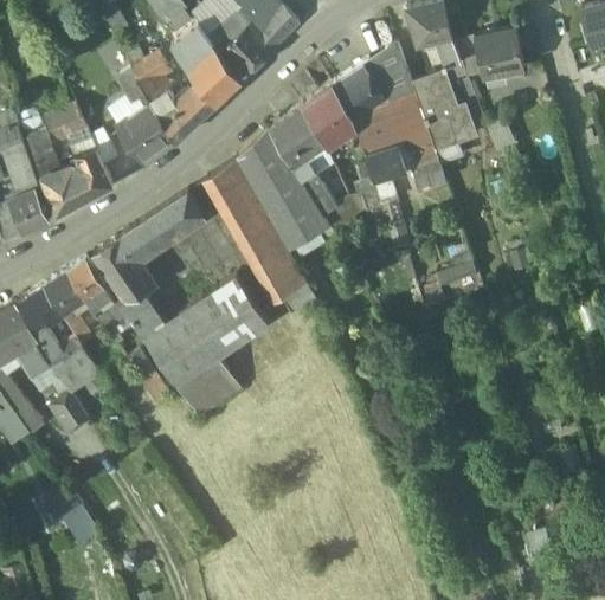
[(126,30),(111,2),(115,0),(91,0),(114,38),(126,30)]
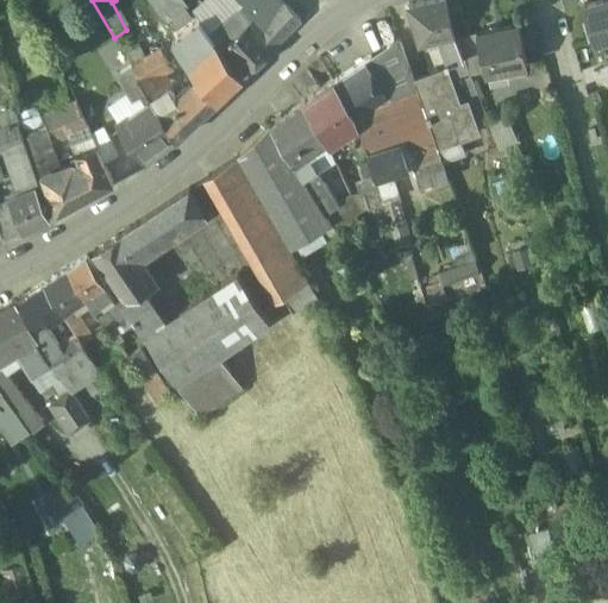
[(145,0),(155,12),(173,0),(145,0)]
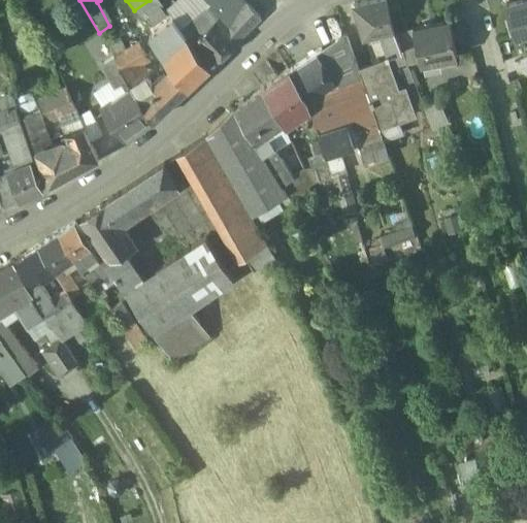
[(155,0),(150,0),(134,10),(143,22),(161,11),(163,10),(155,0)]
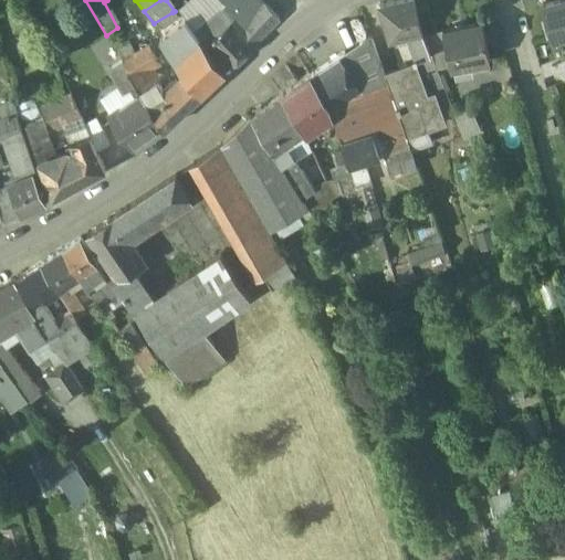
[(236,0),(226,8),(220,13),(252,50),(278,24),(253,0),(236,0)]
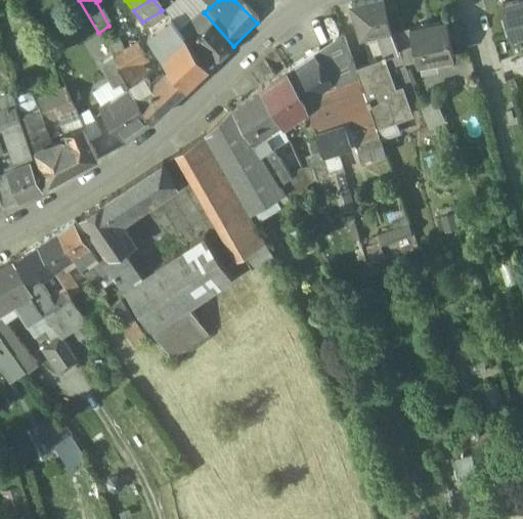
[(383,1),(350,9),(361,41),(378,37),(390,34),(383,1)]
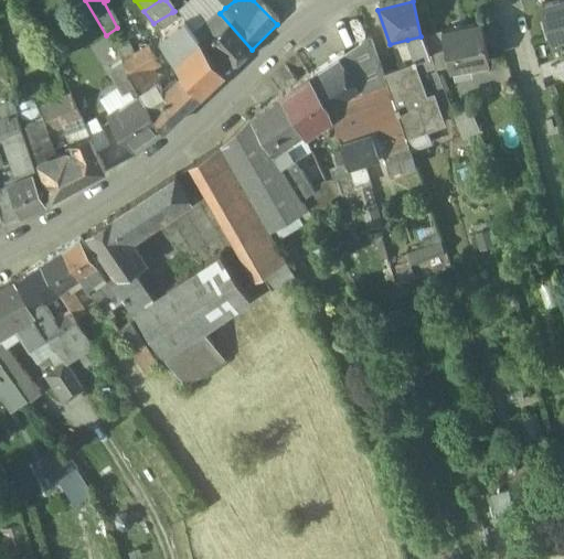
[(563,3),(543,11),(542,10),(551,43),(563,39),(563,3)]
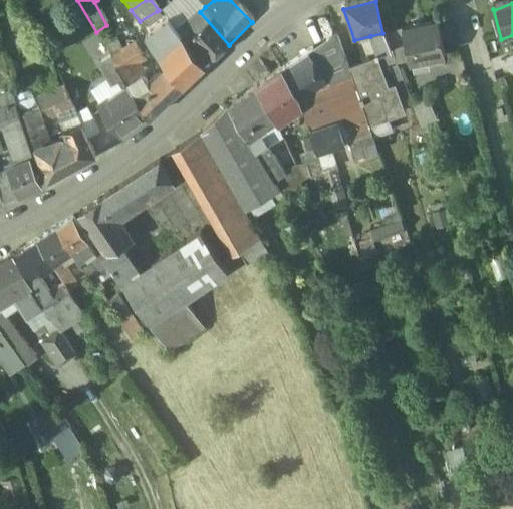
[(179,4),(166,14),(178,31),(192,19),(179,4)]
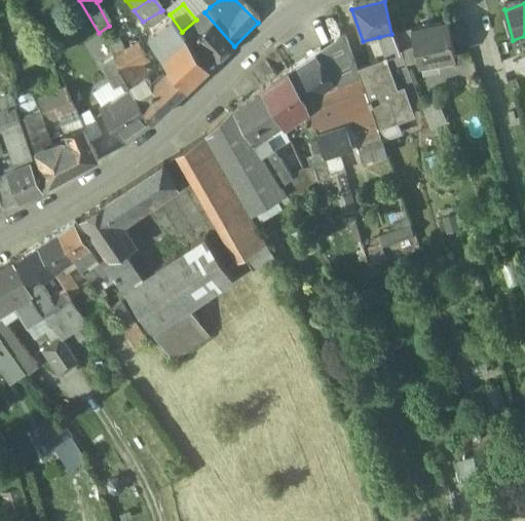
[(160,11),(143,22),(149,30),(166,19),(160,11)]
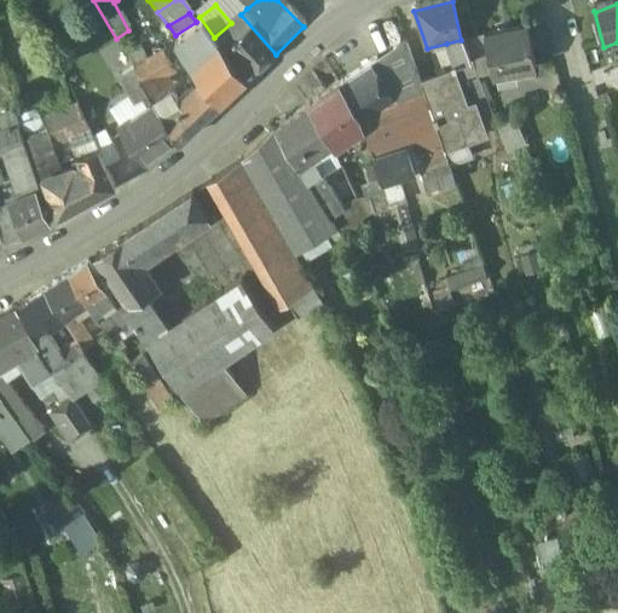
[(214,38),(213,40),(214,42),(218,48),(235,70),(242,64),(253,76),(276,55),(241,15),(231,23),(214,38)]
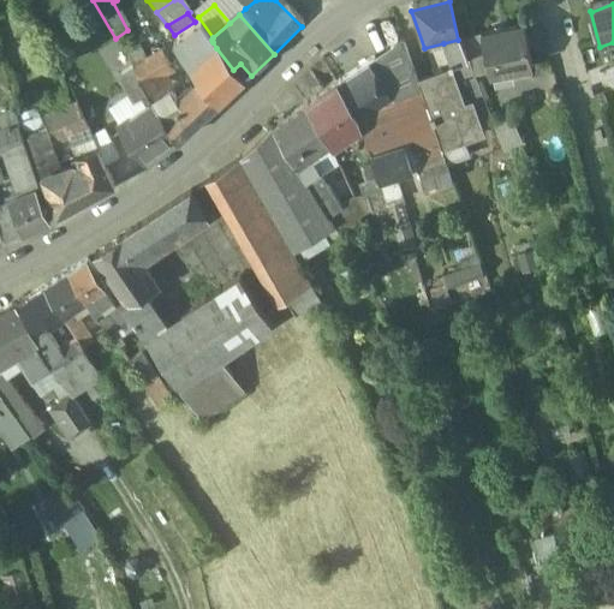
[(523,30),(481,39),(483,52),(489,79),(531,70),(523,30)]
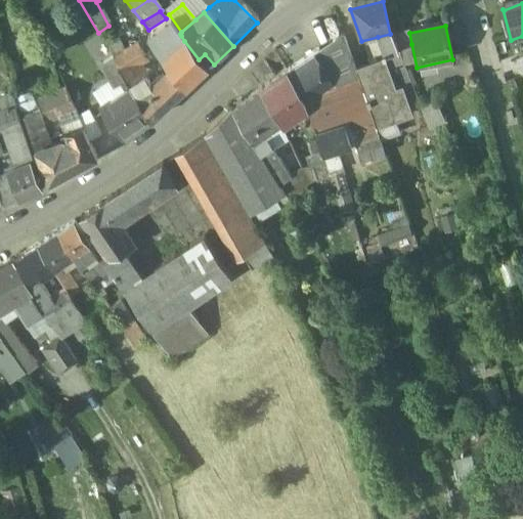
[(169,28),(149,39),(159,54),(163,61),(184,41),(181,36),(178,38),(169,28)]
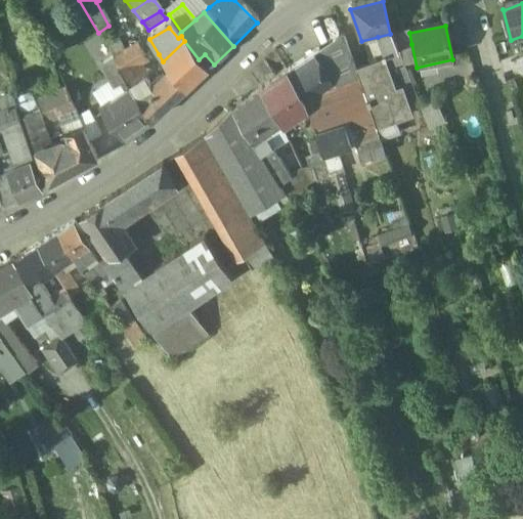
[(409,33),(391,37),(395,47),(411,44),(409,33)]
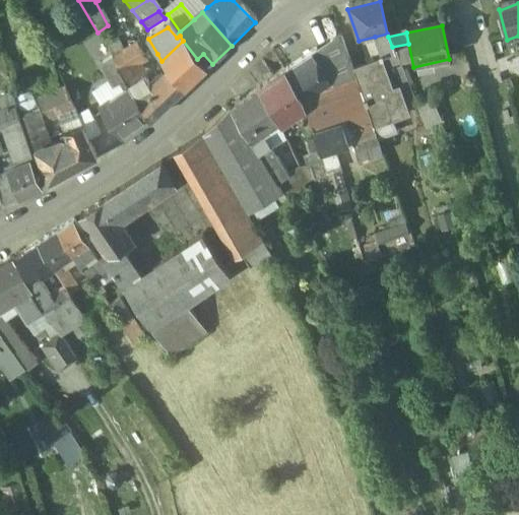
[(387,34),(375,37),(382,60),(395,56),(392,47),(388,37),(387,34)]
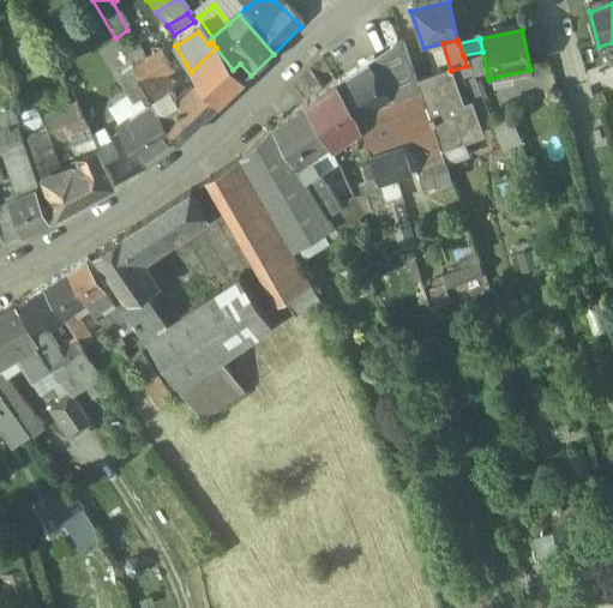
[(418,89),(402,44),(400,46),(367,66),(389,100),(358,120),(362,137),(366,151),(370,160),(403,150),(412,175),(416,173),(443,163),(418,89)]
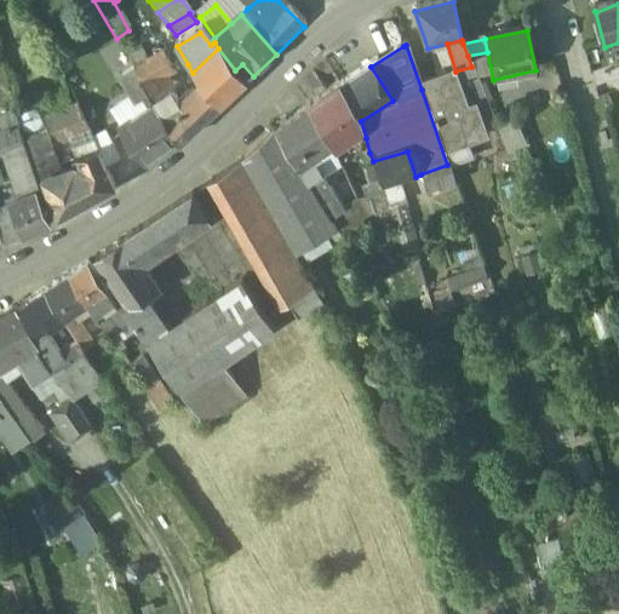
[(177,46),(161,56),(171,73),(188,64),(177,46)]
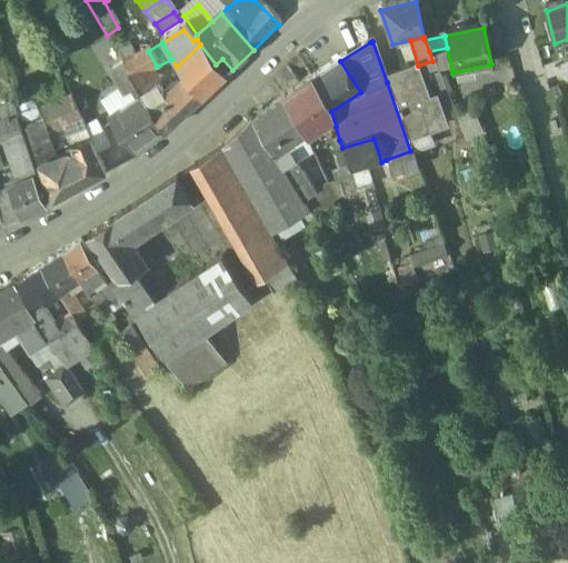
[(166,102),(152,116),(161,132),(163,137),(226,77),(216,64),(200,44),(177,67),(176,68),(188,84),(175,94),(166,102)]
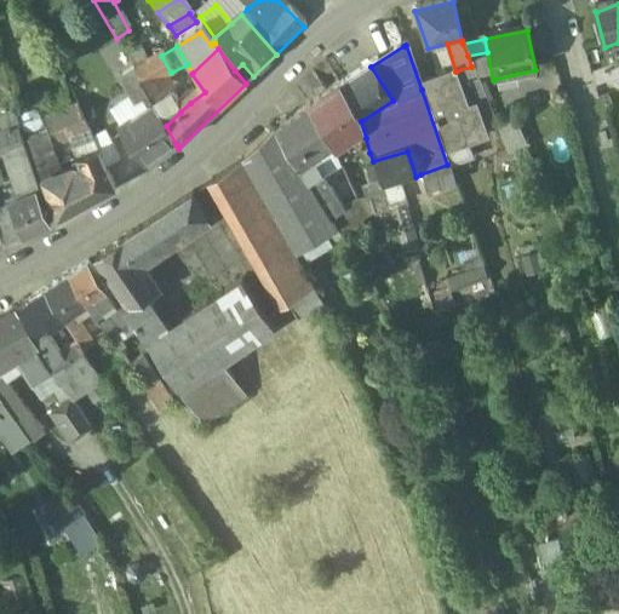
[(148,64),(139,50),(130,56),(126,57),(135,72),(148,64)]
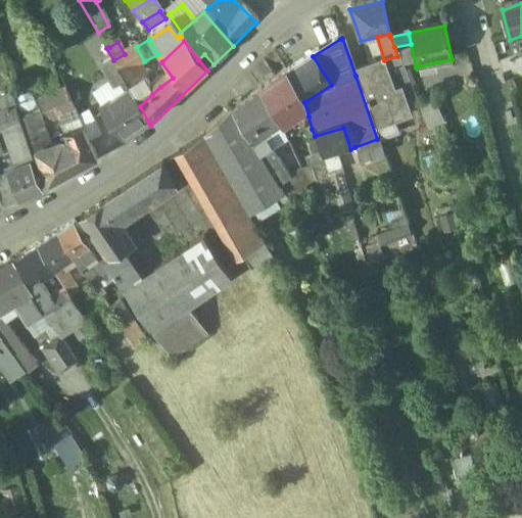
[(125,54),(113,60),(130,90),(132,92),(144,79),(139,69),(137,69),(136,67),(144,61),(136,47),(125,54)]
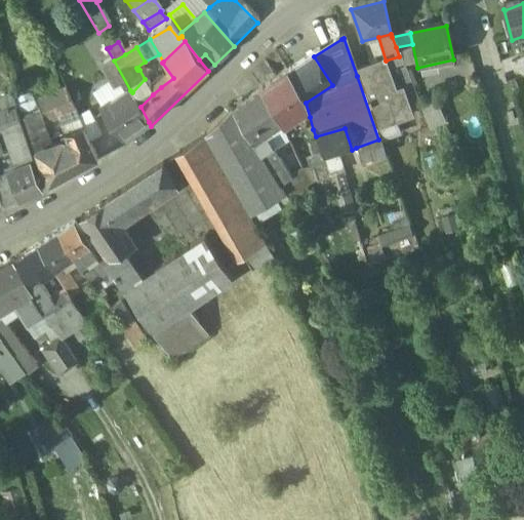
[(314,56),(288,74),(306,103),(332,85),(314,56)]
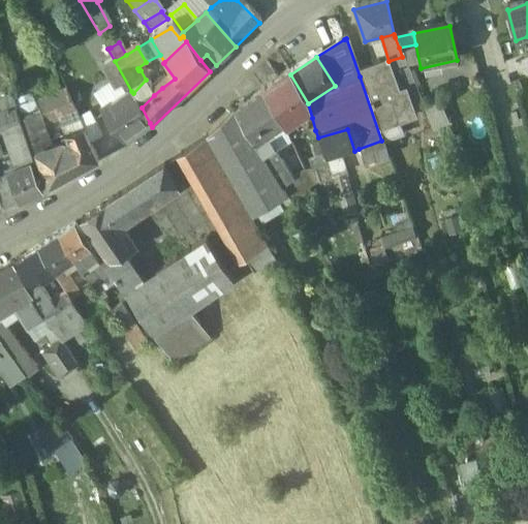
[(402,57),(389,61),(392,70),(405,65),(402,57)]
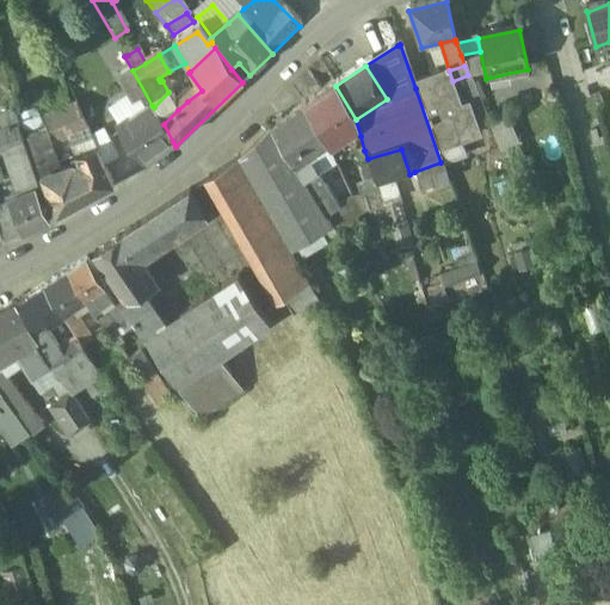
[(152,105),(133,71),(117,80),(133,105),(141,100),(146,109),(152,105)]
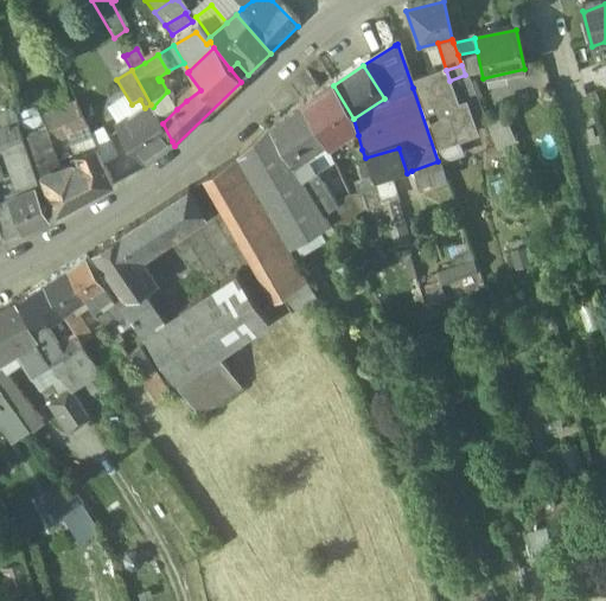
[(444,77),(413,88),(434,151),(473,138),(464,109),(455,113),(444,77)]
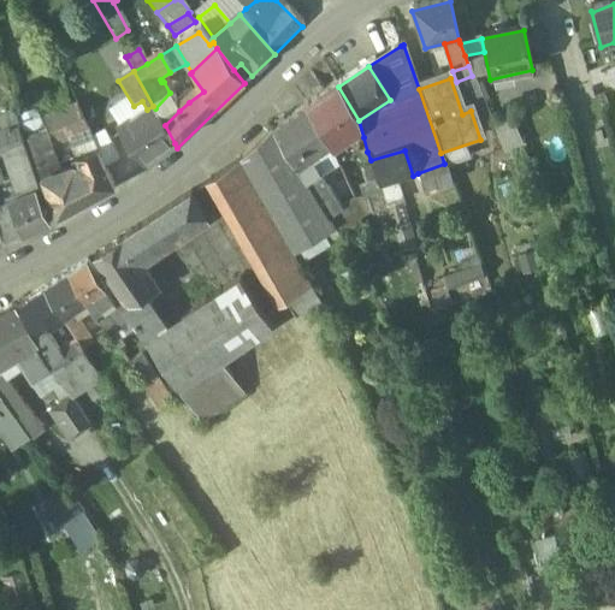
[(359,120),(338,87),(306,108),(332,152),(364,137),(359,120)]
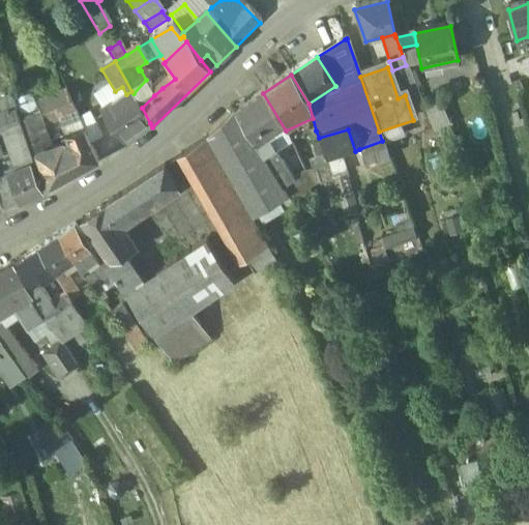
[(146,80),(134,93),(142,108),(154,95),(146,80)]
